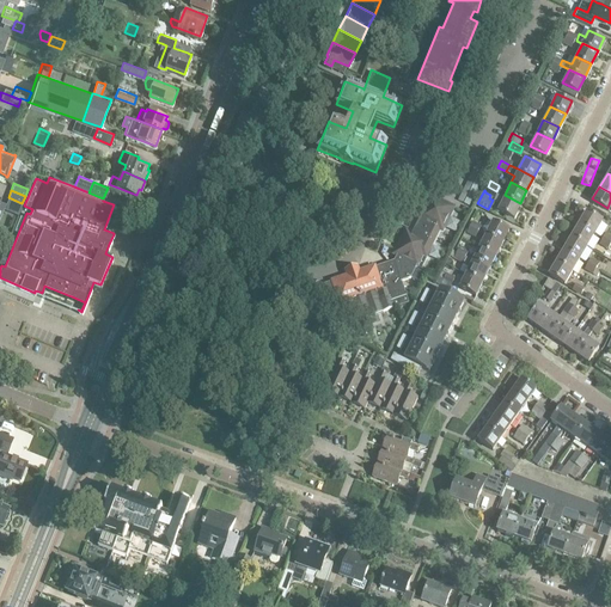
[(310,284),(309,289),(311,290),(318,311),(328,307),(331,318),(344,314),(346,320),(408,299),(401,277),(410,275),(420,280),(425,269),(415,264),(415,263),(416,262),(419,262),(425,251),(425,252),(428,244),(438,225),(441,226),(452,204),(431,192),(425,204),(422,202),(409,230),(405,228),(397,245),(395,244),(392,249),(397,251),(393,257),(374,264),(373,264),(359,269),(356,263),(352,265),(347,267),(348,273),(331,279),(333,279),(319,283),(317,282),(310,284)]
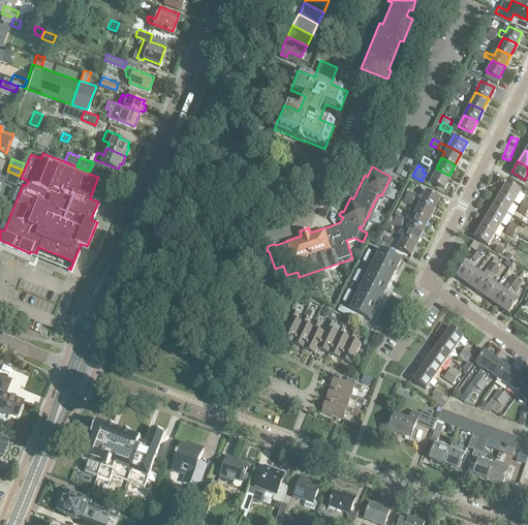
[(449,176),(436,168),(430,181),(437,184),(443,187),(449,176)]
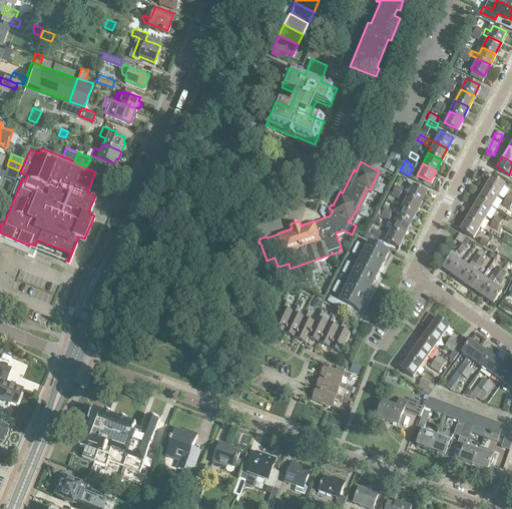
[(109,175),(103,173),(100,181),(105,183),(109,175)]
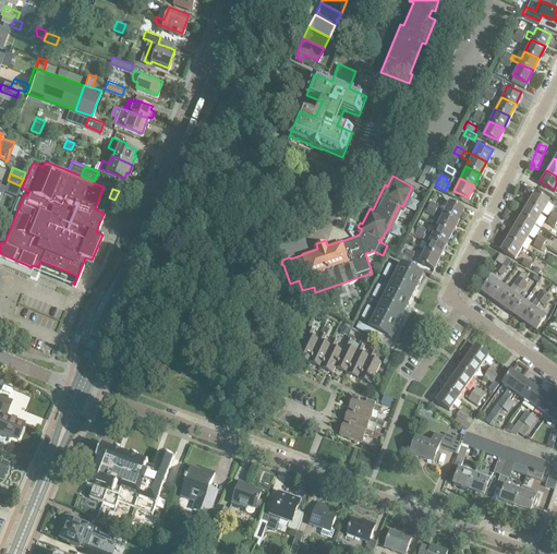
[(534,191),(528,202),(541,211),(548,199),(534,191)]
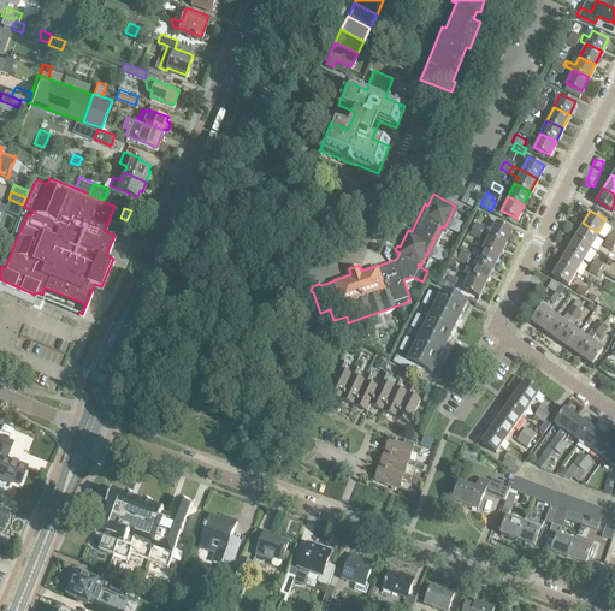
[(489,233),(504,242),(512,229),(496,220),(489,233)]
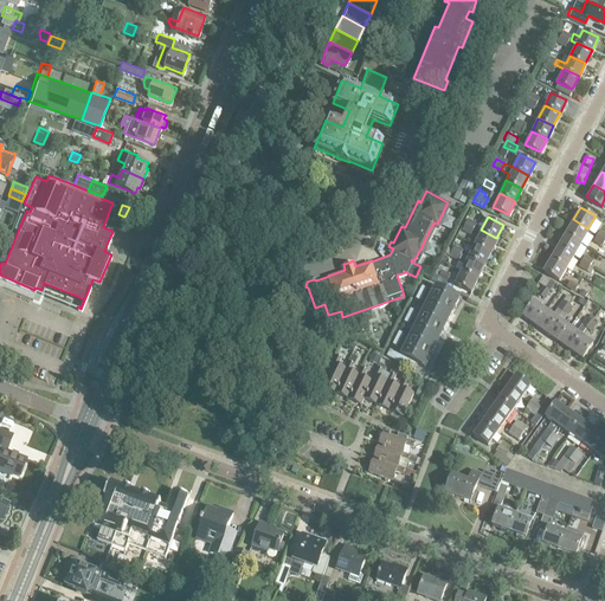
[(573,219),(565,232),(580,240),(587,228),(573,219)]
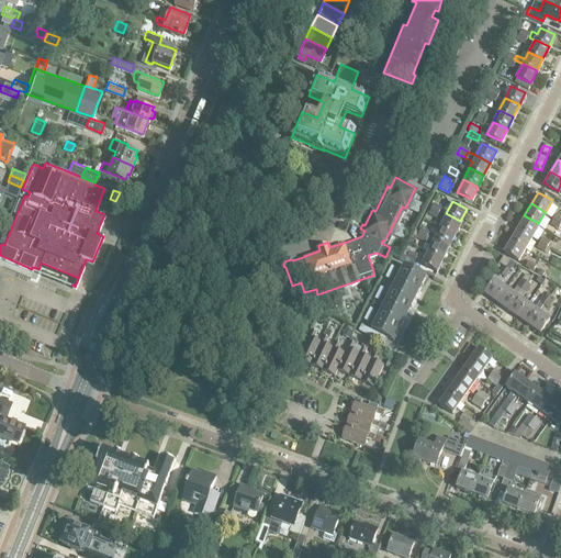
[(446,213),(440,225),(455,233),(460,221),(446,213)]
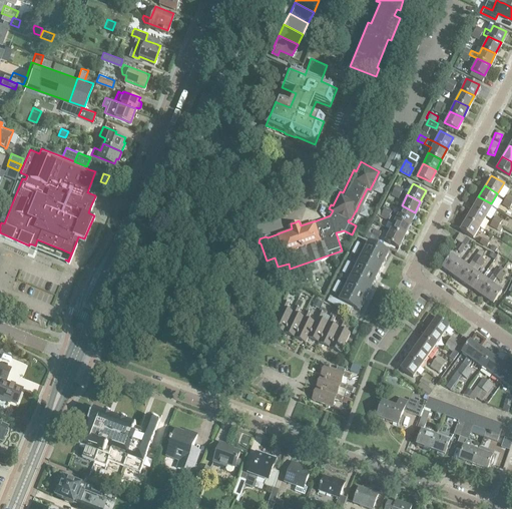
[(491,203),(478,196),(472,206),(485,214),(491,203)]
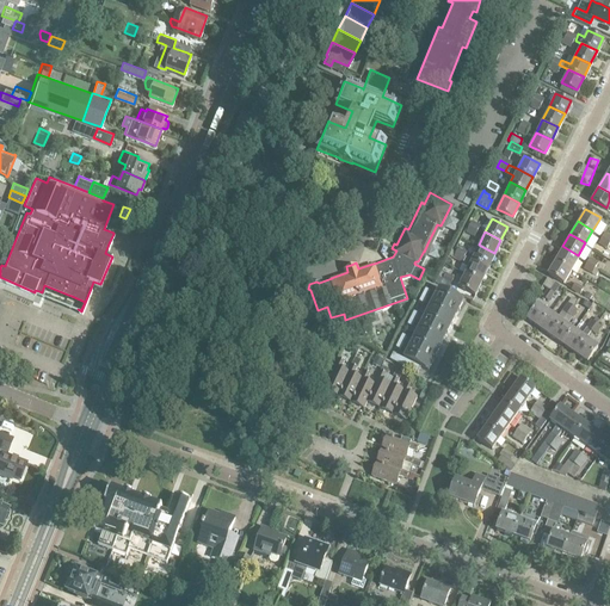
[(609,240),(602,235),(598,240),(607,245),(609,240)]
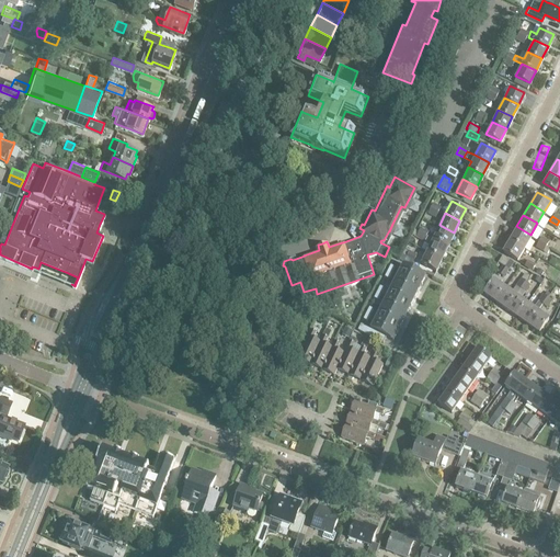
[(421,224),(418,229),(425,234),(429,227),(421,224)]
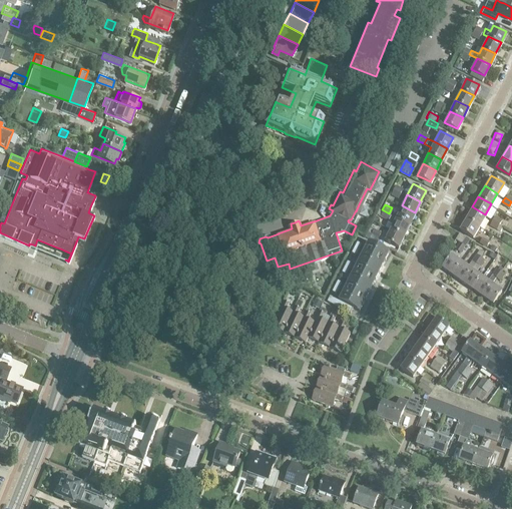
[(415,212),(402,205),(396,216),(409,223),(415,212)]
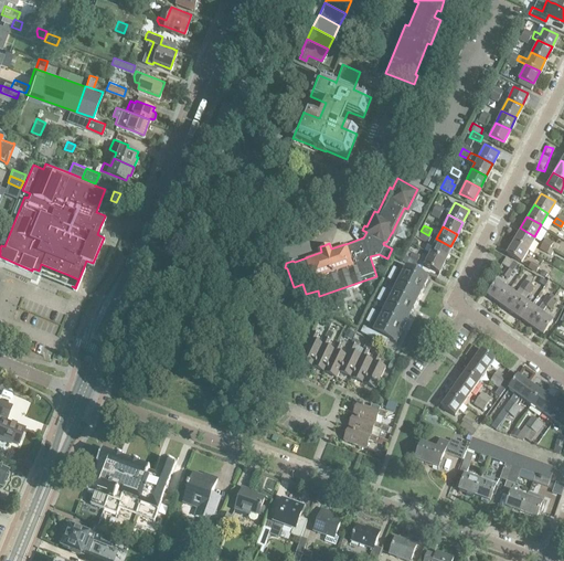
[(520,228),(513,240),(528,249),(534,236),(520,228)]
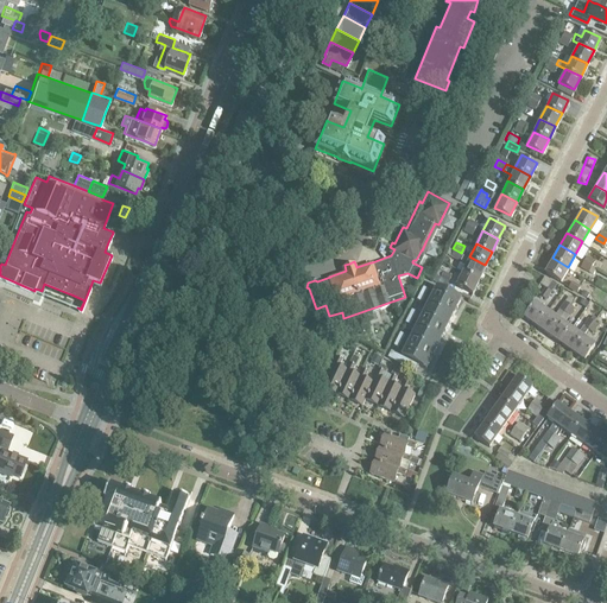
[(461,253),(453,248),(450,254),(459,258),(461,253)]
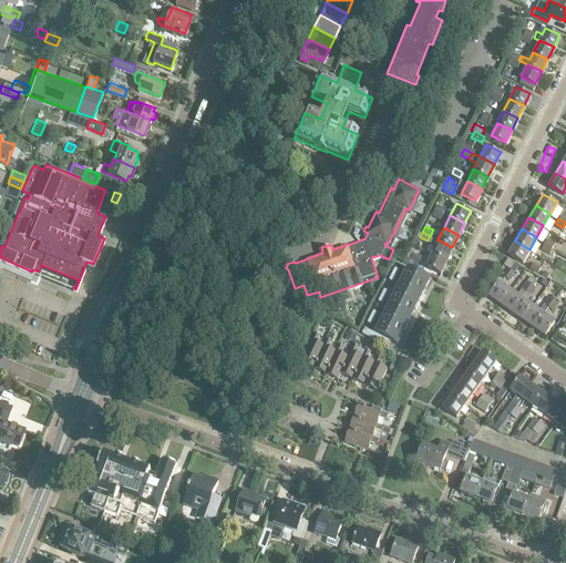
[(452,247),(438,239),(431,236),(428,243),(434,246),(432,252),(446,259),(452,247)]
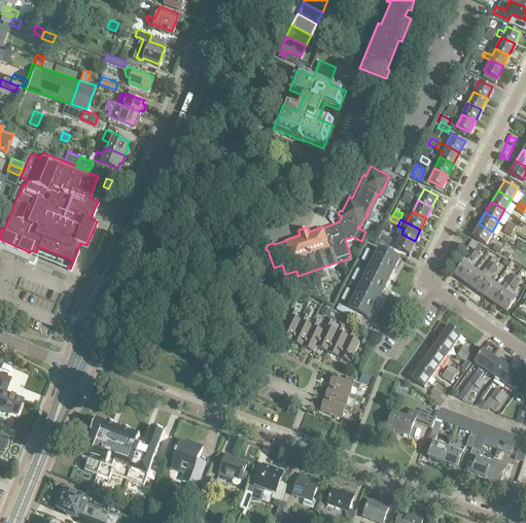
[(507,220),(505,224),(513,229),(515,224),(507,220)]
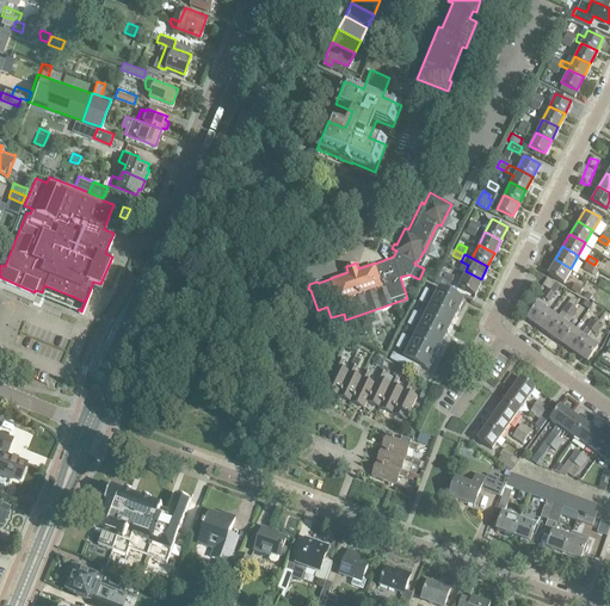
[(571,269),(555,259),(548,272),(562,280),(571,269)]
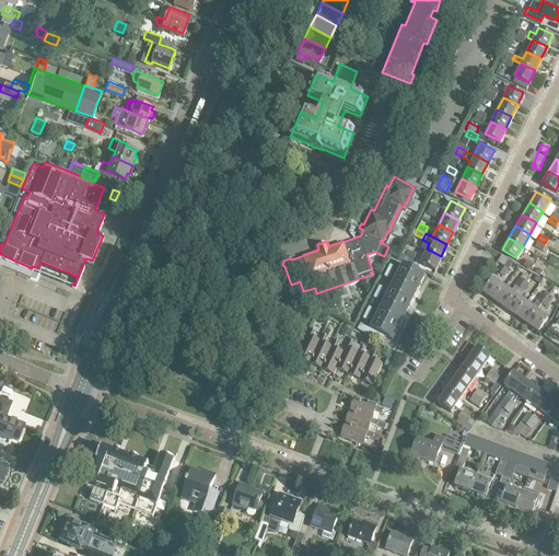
[(545,243),(537,239),(535,243),(542,247),(545,243)]
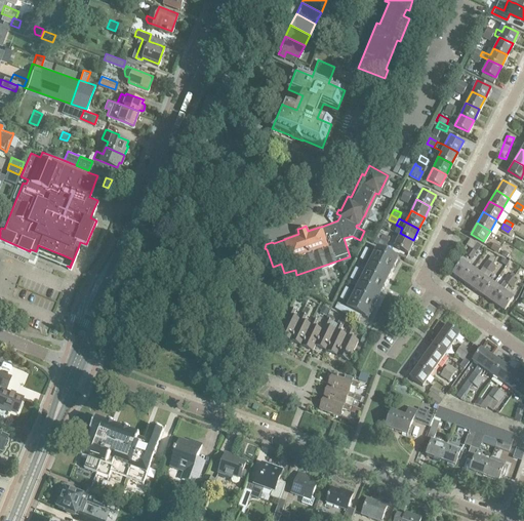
[(413,240),(400,233),(394,244),(407,251),(413,240)]
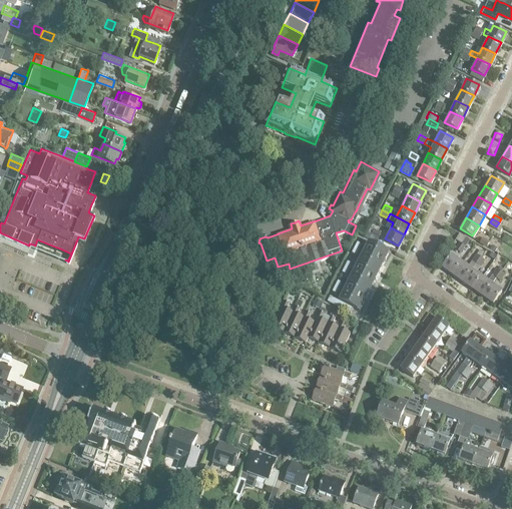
[(465,234),(461,240),(464,242),(464,243),(469,237),(465,234)]
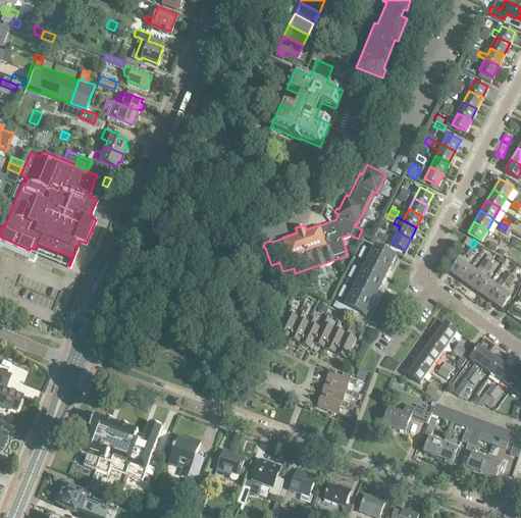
[(495,249),(498,244),(498,243),(490,239),(487,244),(495,249)]
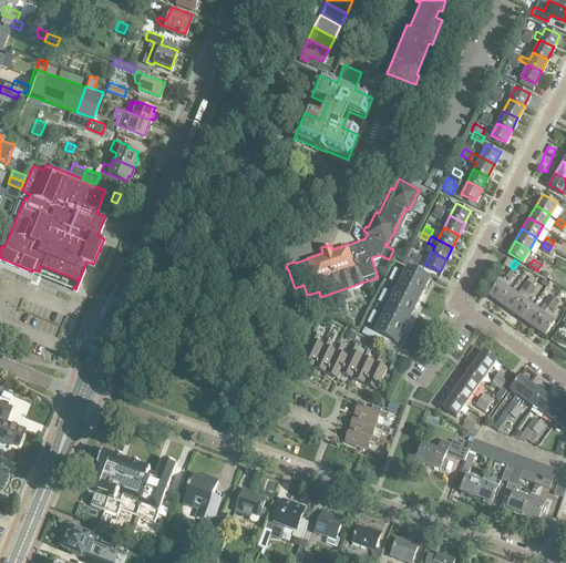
[(407,265),(401,276),(417,284),(418,280),(425,285),(425,284),(429,276),(422,273),(407,265)]
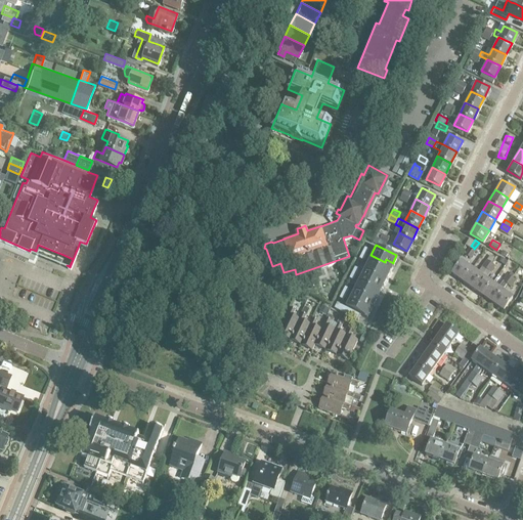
[(469,245),(465,252),(470,255),(474,249),(471,247),(469,245)]
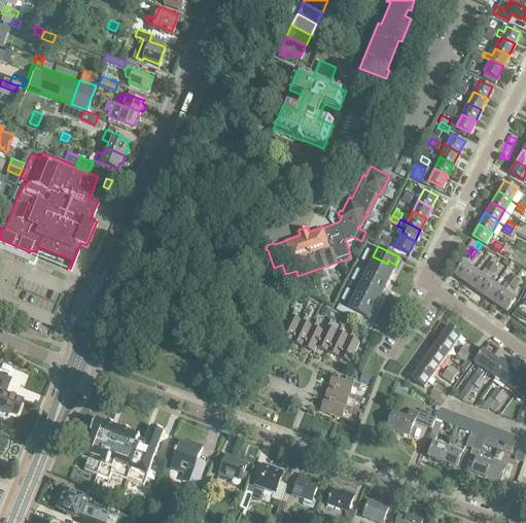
[(373,256),(367,267),(388,277),(391,271),(392,271),(392,270),(385,267),(387,264),(373,256)]
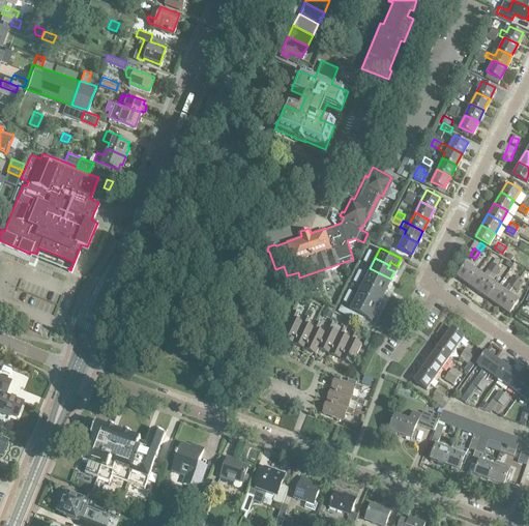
[(496,263),(492,260),(488,267),(491,269),(496,263)]
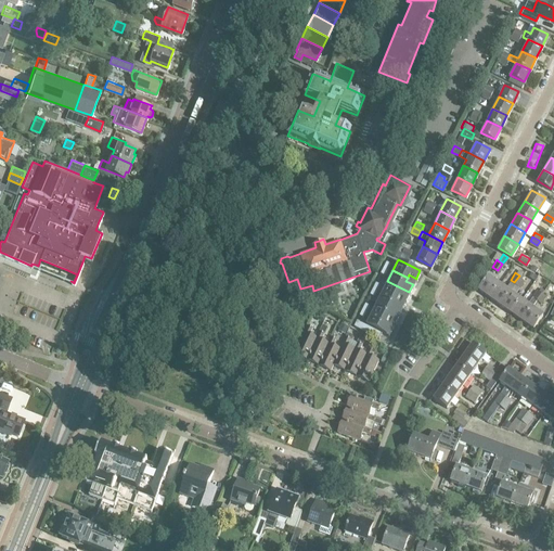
[(489,295),(499,282),(488,273),(478,287),(489,295)]
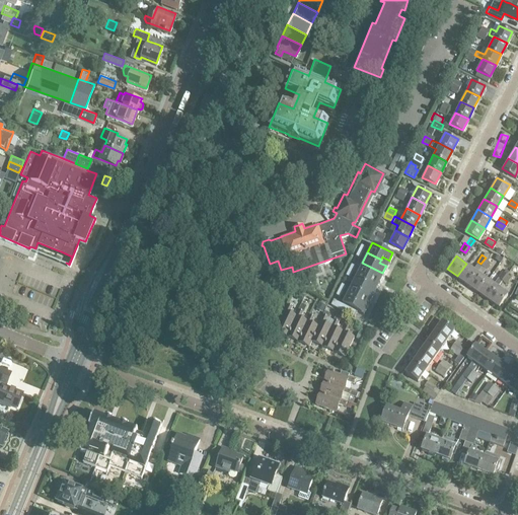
[(486,258),(481,264),(485,267),(490,261),(486,258)]
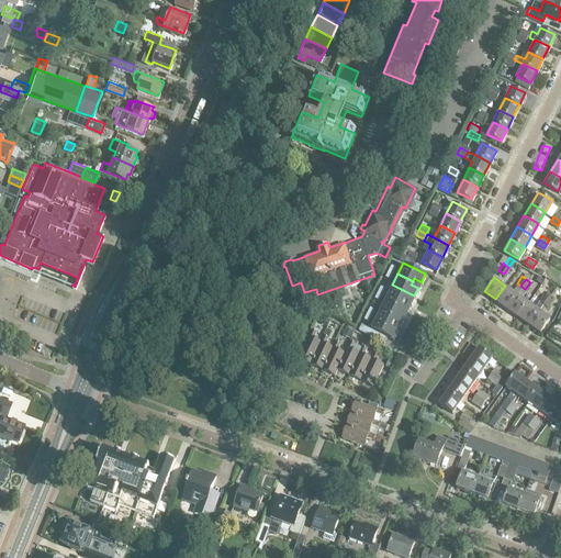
[(414,296),(392,285),(386,294),(402,302),(404,300),(411,303),(412,302),(411,302),(414,296)]
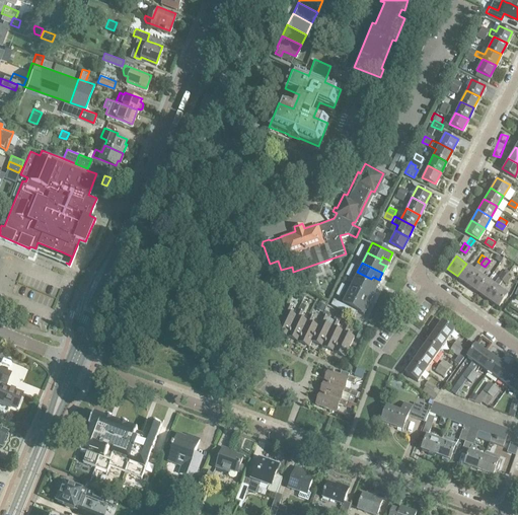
[(476,271),(466,264),(457,276),(467,283),(476,271)]
